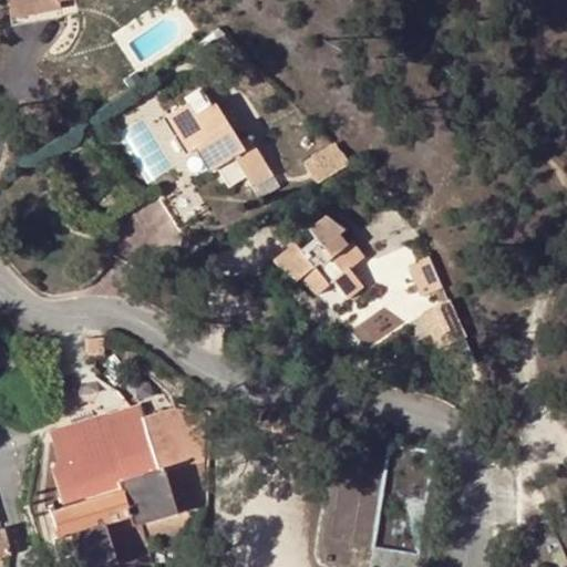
[(7,0),(10,14),(61,7),(60,1),(64,0),(7,0)]
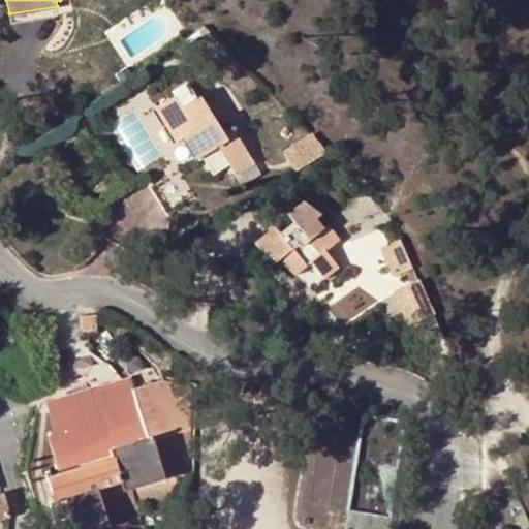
[(11,24),(58,16),(58,12),(66,11),(64,0),(60,0),(56,1),(57,6),(9,13),(11,24)]
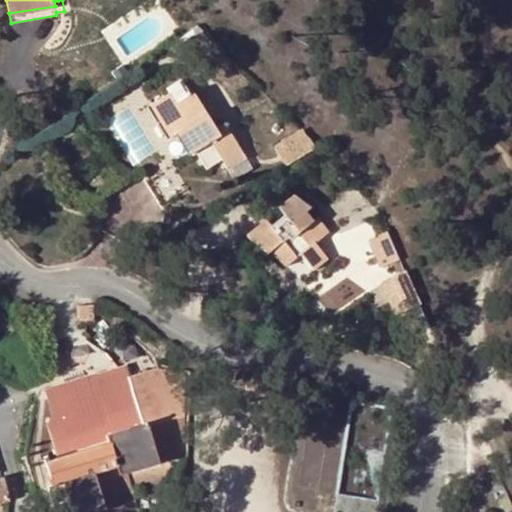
[(181,79),(166,87),(175,102),(156,114),(169,137),(176,133),(189,155),(195,151),(205,169),(223,159),(234,178),(251,168),(225,123),(216,129),(194,91),(190,94),(181,79)]
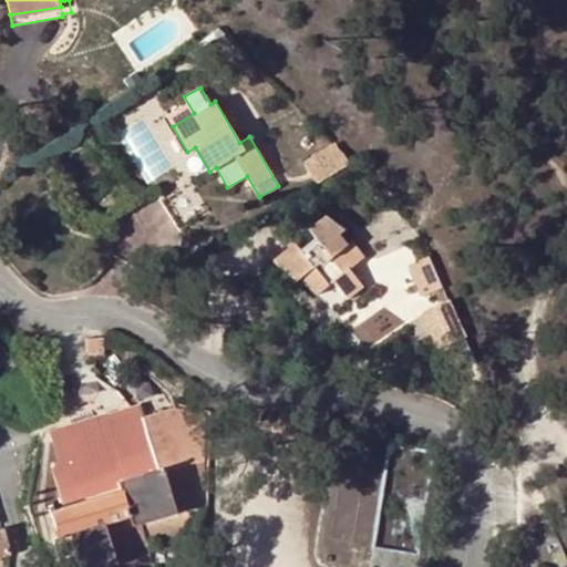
[(318,182),(346,163),(329,146),(305,162),(318,182)]
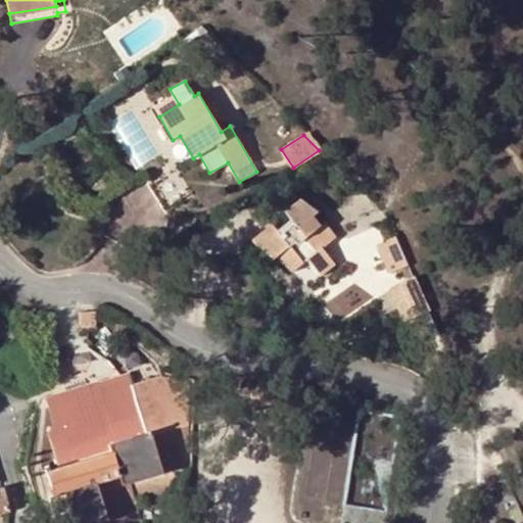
[(176,168),(150,183),(165,206),(191,191),(176,168)]
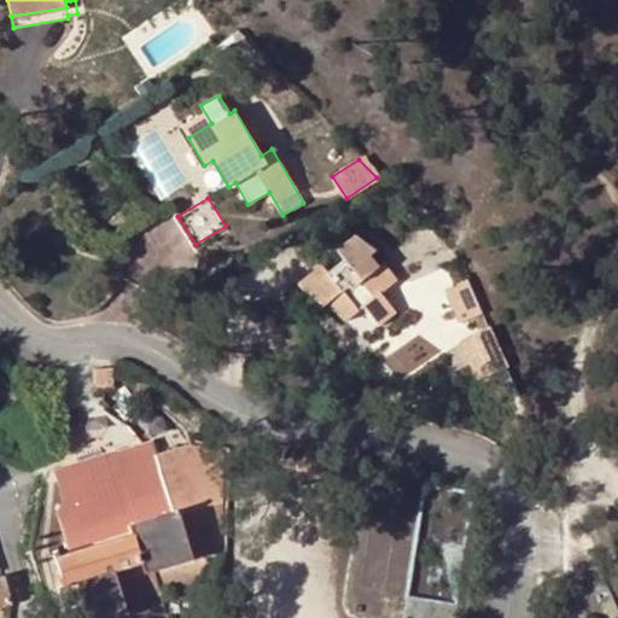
[(377,325),(394,309),(379,292),(395,279),(384,261),(379,266),(369,255),(375,249),(355,234),(336,251),(343,258),(326,273),(319,264),(296,284),(322,307),(326,304),(345,322),(362,307),(377,325)]
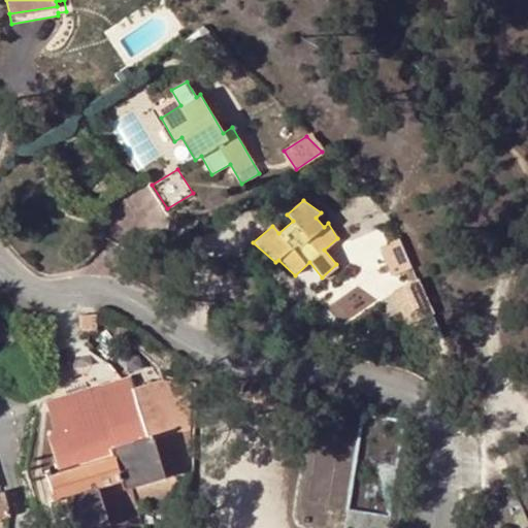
[(411,265),(399,237),(380,248),(392,275),(411,265)]
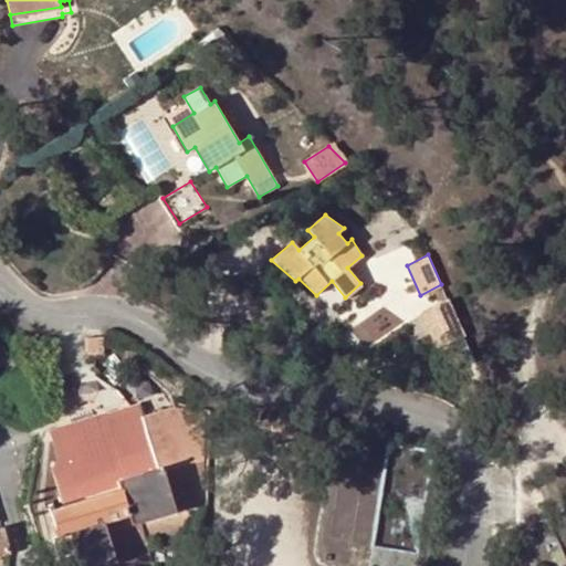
[(440,348),(465,337),(451,305),(426,316),(440,348)]
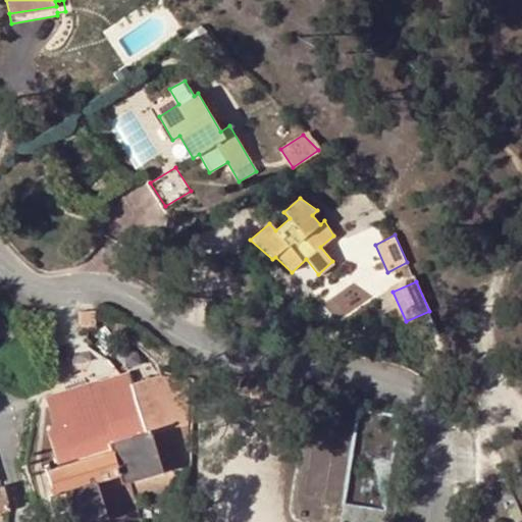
[(79,309),(81,326),(96,325),(95,308),(79,309)]
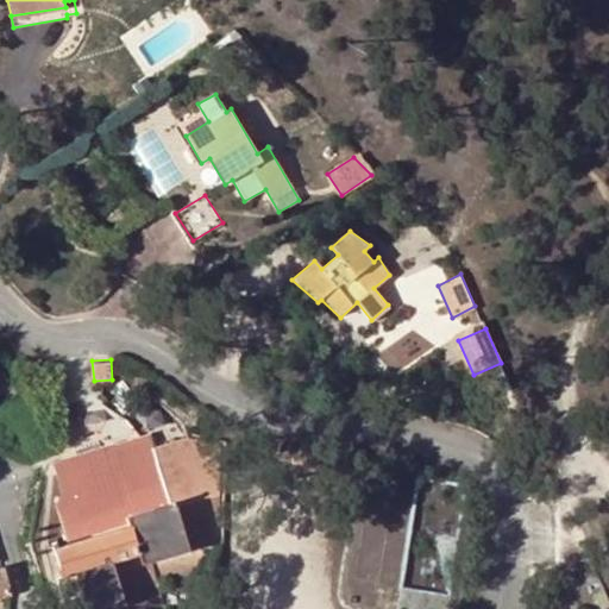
[(158,583),(208,569),(220,546),(224,447),(183,438),(154,447),(150,435),(66,463),(55,473),(61,495),(55,507),(67,545),(51,550),(60,578),(56,578),(62,601),(82,595),(86,608),(111,608),(161,595),(158,583)]
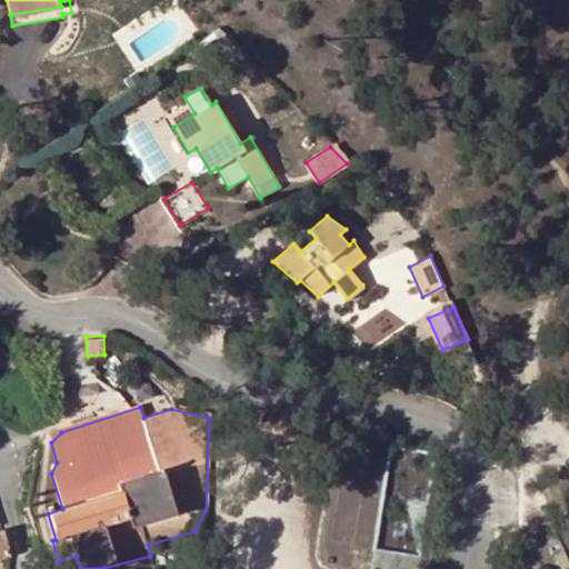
[(155,568),(150,556),(103,568),(155,568)]
